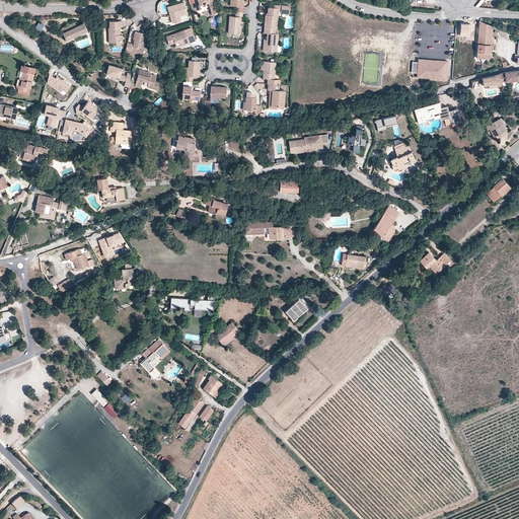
[(193,0),(194,2),(190,3),(194,14),(198,13),(197,10),(201,8),(200,4),(208,2),(212,14),(216,12),(212,0),(193,0)]
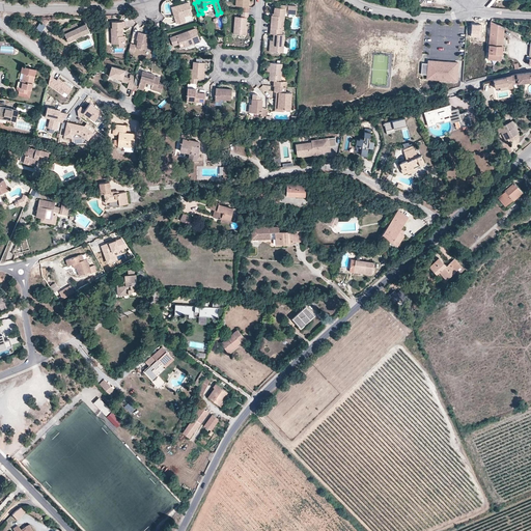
[(243,5),(243,10),(249,11),(249,0),(235,0),(236,5),(243,5)]
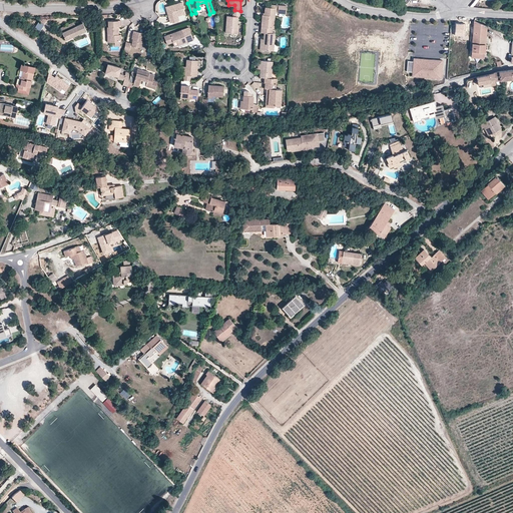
[(172,21),(178,20),(180,20),(179,16),(186,13),(183,2),(167,6),(169,16),(171,16),(172,21)]
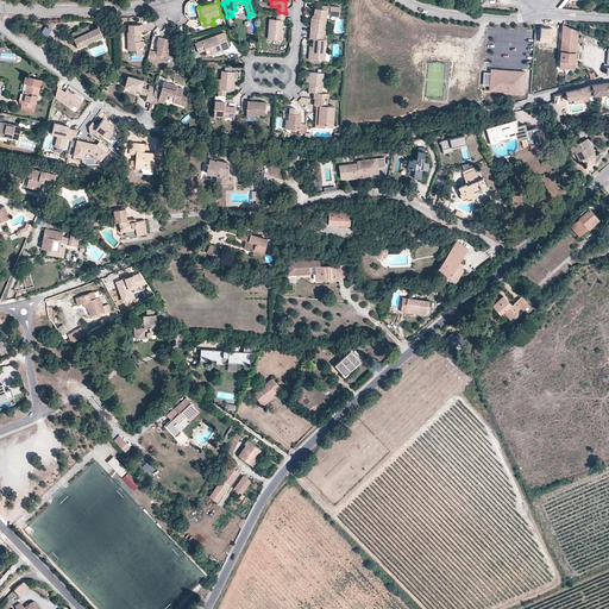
[(311,17),(309,31),(320,32),(321,23),(325,23),(326,14),(326,10),(330,8),(328,14),(339,16),(339,6),(321,4),(321,7),(314,7),(313,17),(311,17)]
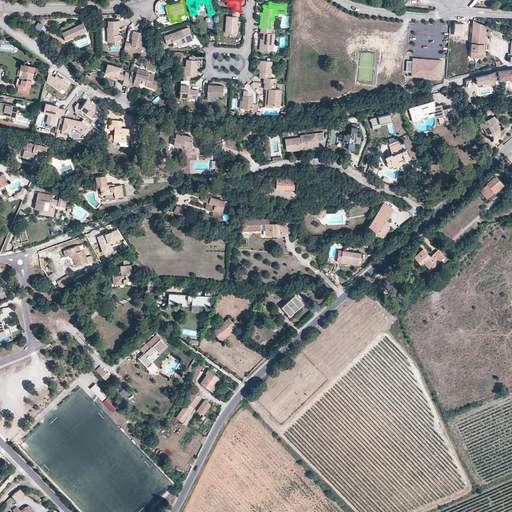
[(240,11),(234,10),(233,16),(227,15),(226,32),(236,33),(237,24),(238,15),(239,16),(240,11)]
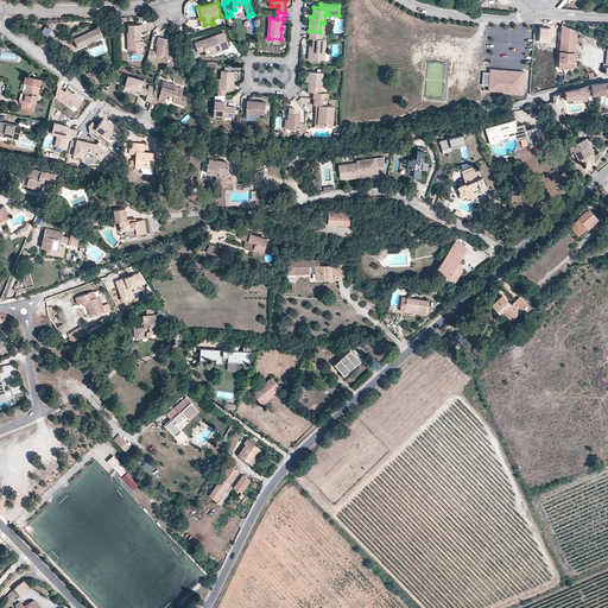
[(71,37),(76,46),(100,35),(96,25),(88,29),(86,24),(69,32),(71,37)]
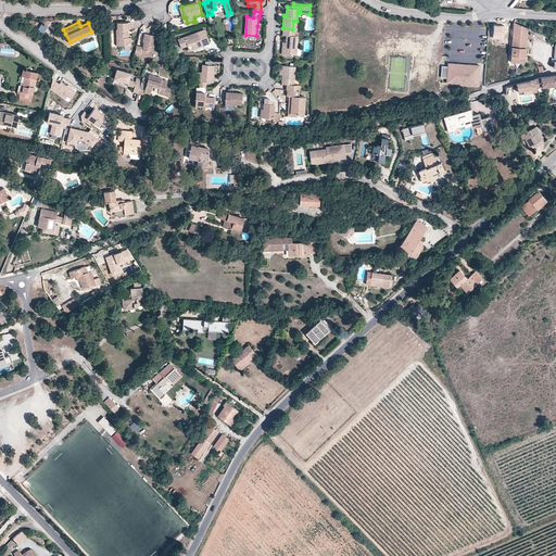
[(115,29),(115,46),(124,46),(124,49),(131,49),(131,38),(128,38),(127,28),(130,28),(130,22),(116,22),(117,29),(115,29)]
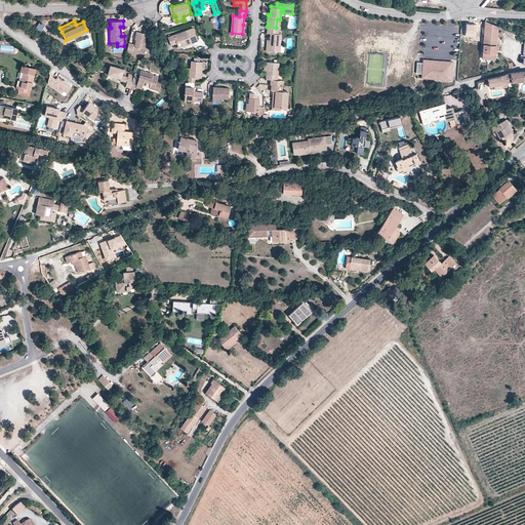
[(496,26),(483,21),(481,59),(494,61),(495,44),(496,26)]
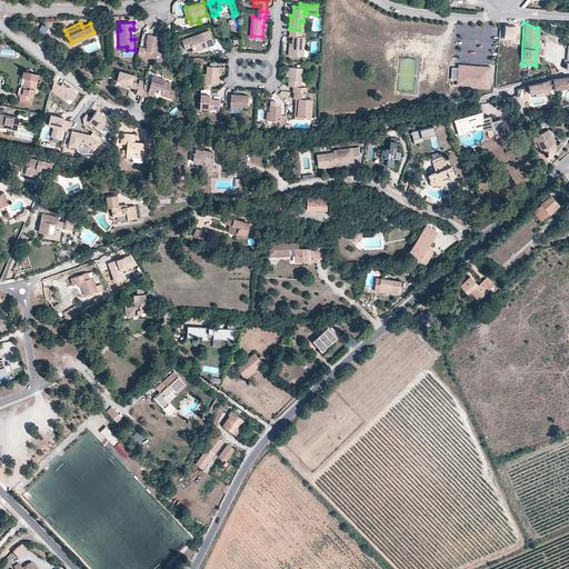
[(518,27),(506,26),(505,39),(517,40),(518,27)]
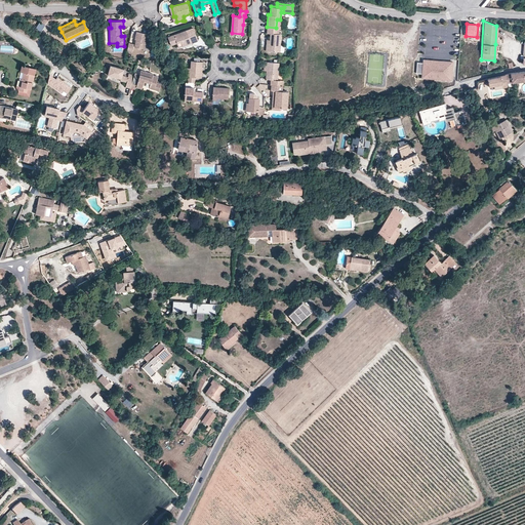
[(279,33),(279,28),(276,28),(267,27),(267,32),(270,33),(269,39),(268,43),(267,43),(267,50),(280,51),(281,34),(279,33)]
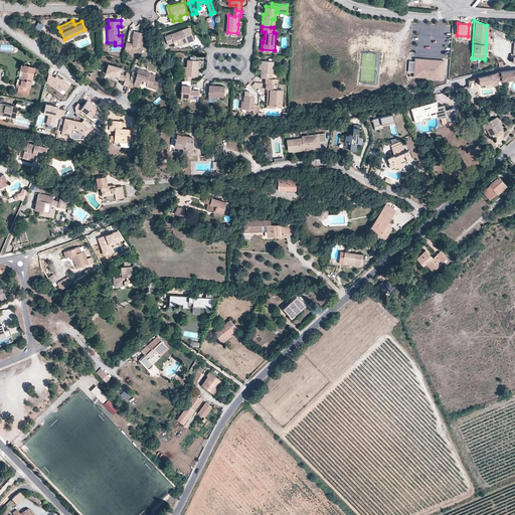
[(190,27),(182,29),(184,35),(192,33),(190,27)]
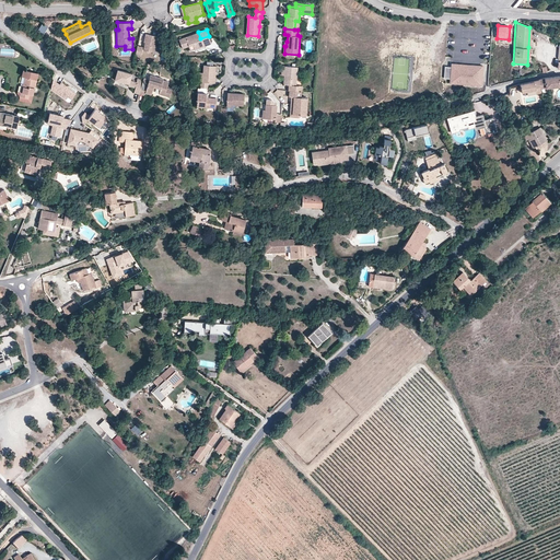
[(197,44),(198,48),(211,44),(209,36),(200,38),(198,32),(178,39),(183,48),(189,46),(197,44)]
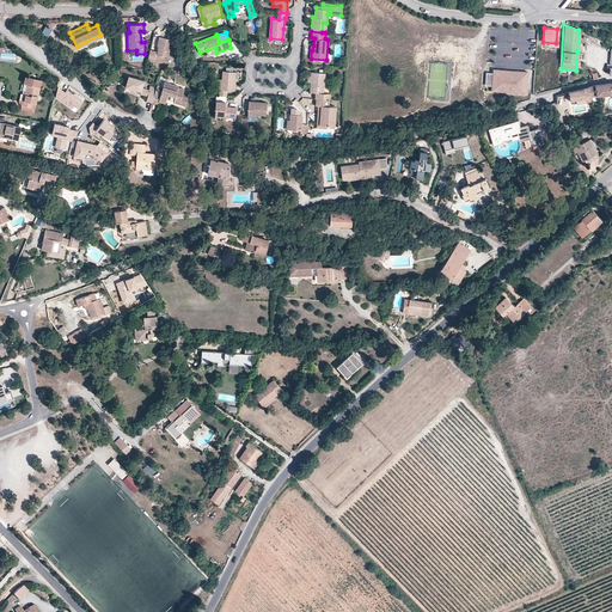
[(171,40),(158,37),(157,47),(158,47),(157,55),(167,57),(171,40)]
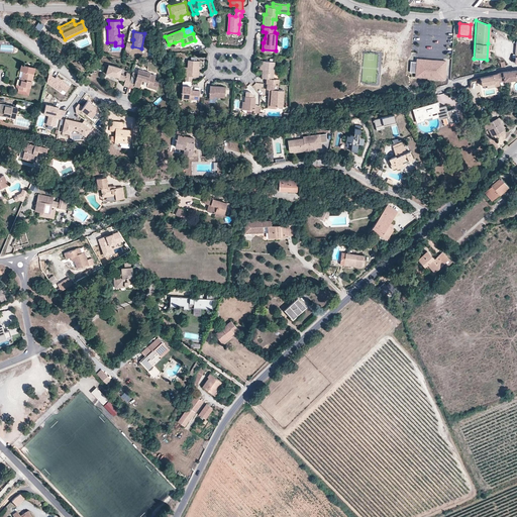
[(445,60),(416,59),(416,62),(416,72),(415,77),(444,78),(445,60)]
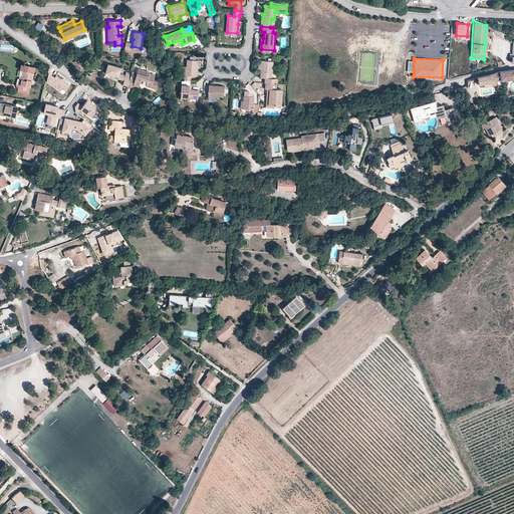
[(184,75),(184,80),(191,80),(191,75),(197,76),(197,60),(187,60),(186,66),(184,66),(184,75)]
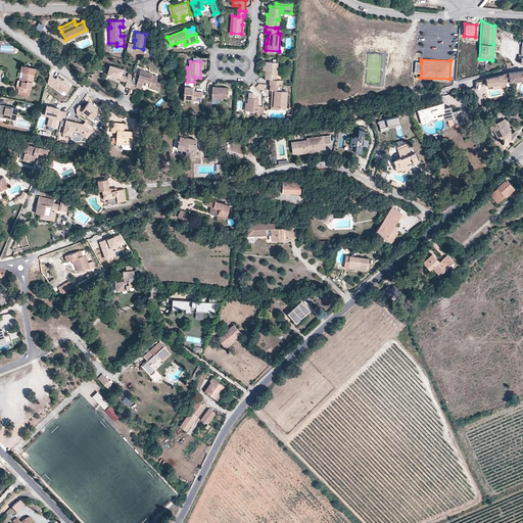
[(271,85),(282,86),(282,81),(276,80),(277,62),(266,61),(265,72),(264,79),(269,80),(269,85),(271,85)]
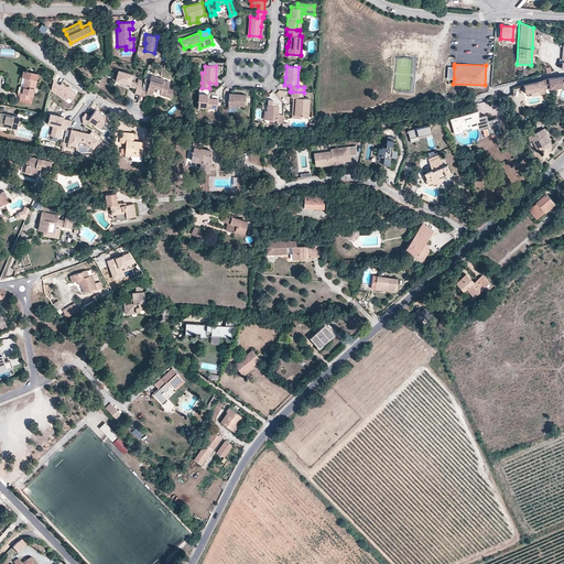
[(17,91),(20,96),(28,97),(29,94),(32,95),(35,79),(38,78),(39,72),(23,68),(21,75),(24,76),(22,85),(18,84),(17,91)]
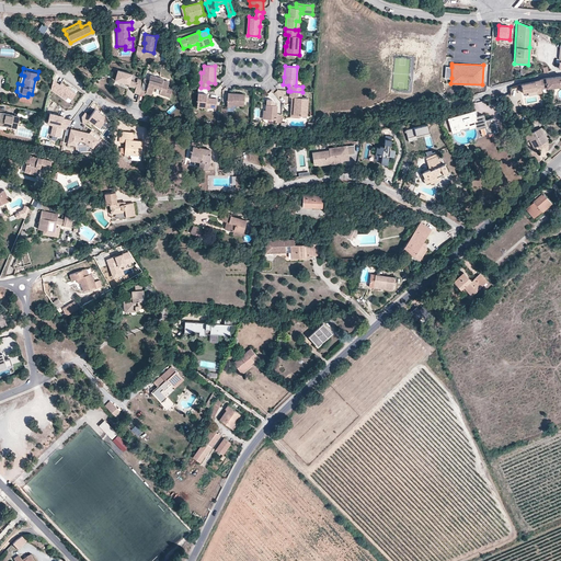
[(115,80),(129,84),(130,80),(133,73),(117,69),(115,80)]
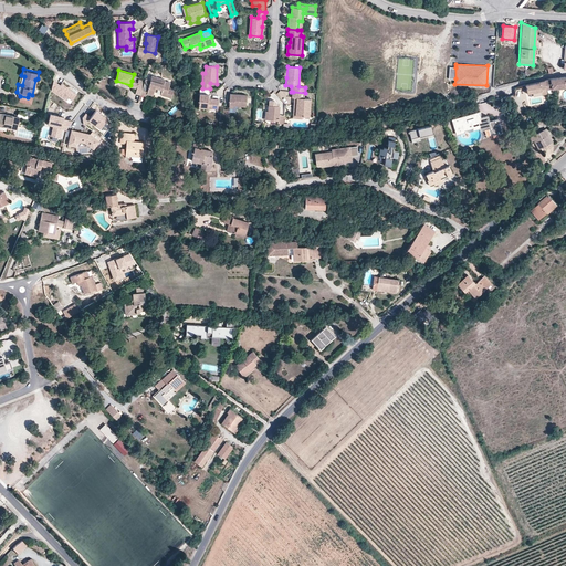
[(555,81),(557,87),(565,86),(565,76),(561,77),(561,80),(555,81)]
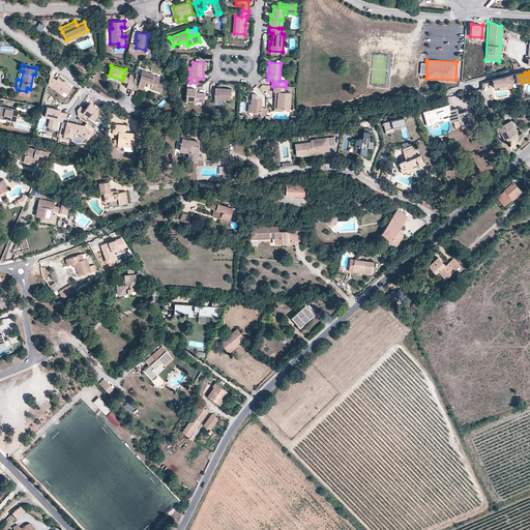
[(525,72),(507,75),(509,83),(512,83),(522,82),(520,76),(525,75),(525,72)]
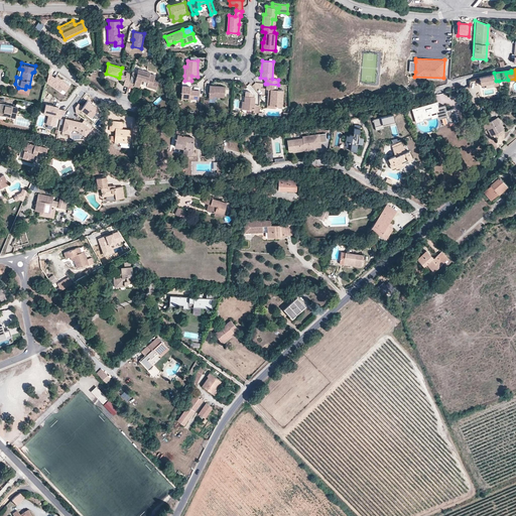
[(53,77),(47,73),(45,81),(59,91),(61,88),(65,91),(69,85),(54,75),(53,77)]
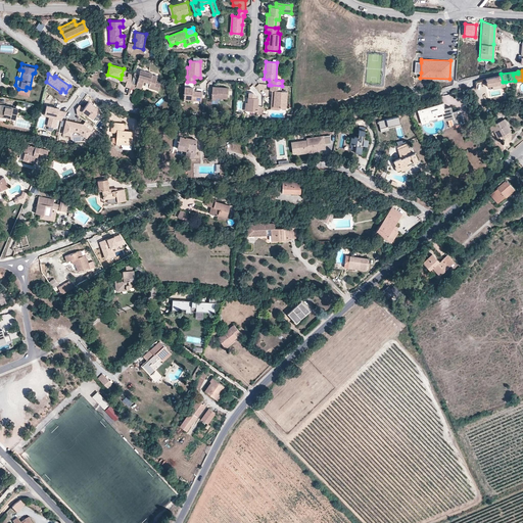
[(132,78),(129,89),(135,90),(136,88),(136,86),(141,88),(143,83),(145,84),(146,82),(149,83),(149,85),(147,90),(153,91),(153,89),(158,91),(159,86),(155,85),(156,79),(151,77),(151,76),(143,74),(142,78),(138,77),(133,75),(132,78)]
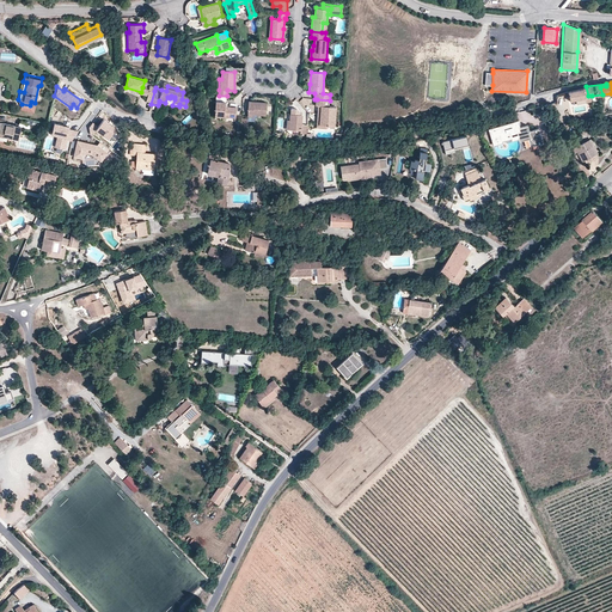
[(588,96),(586,86),(579,87),(565,91),(568,101),(583,97),(583,102),(589,101),(588,96)]
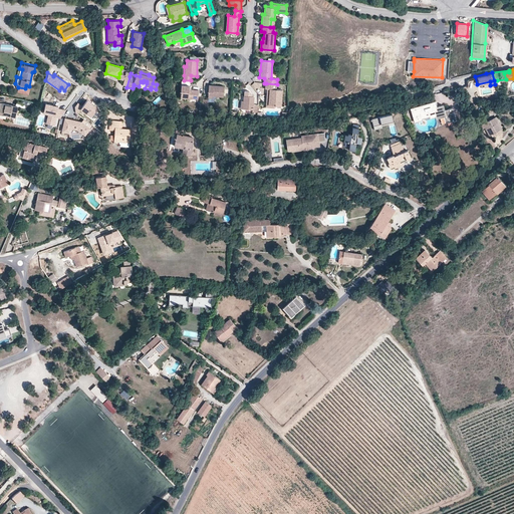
[(277,88),(277,84),(266,83),(266,87),(269,88),(271,88),(270,104),(276,104),(282,105),(283,89),(277,88)]
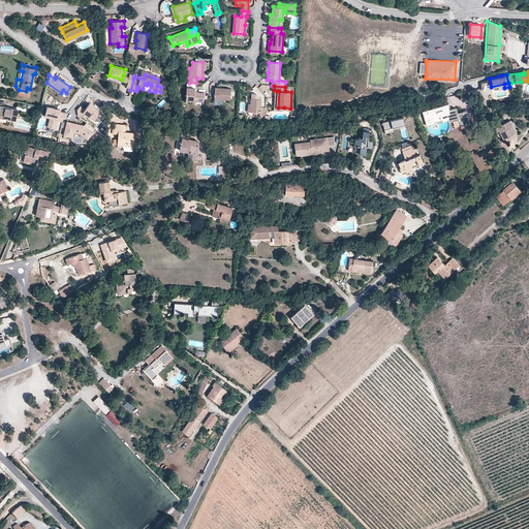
[(476,97),(472,90),(471,86),(465,88),(467,92),(465,93),(469,100),(476,97)]
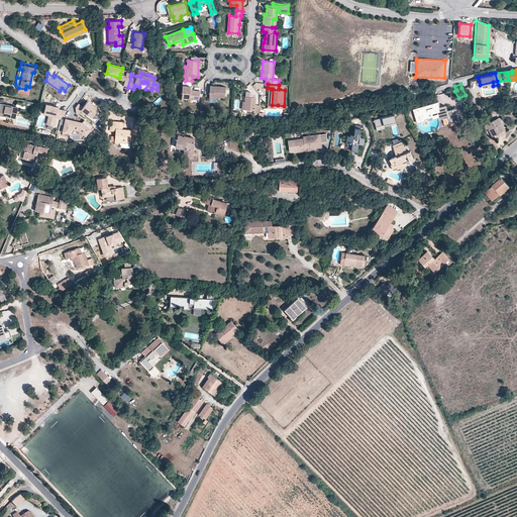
[(191,86),(183,85),(181,98),(199,99),(200,91),(191,90),(191,86)]
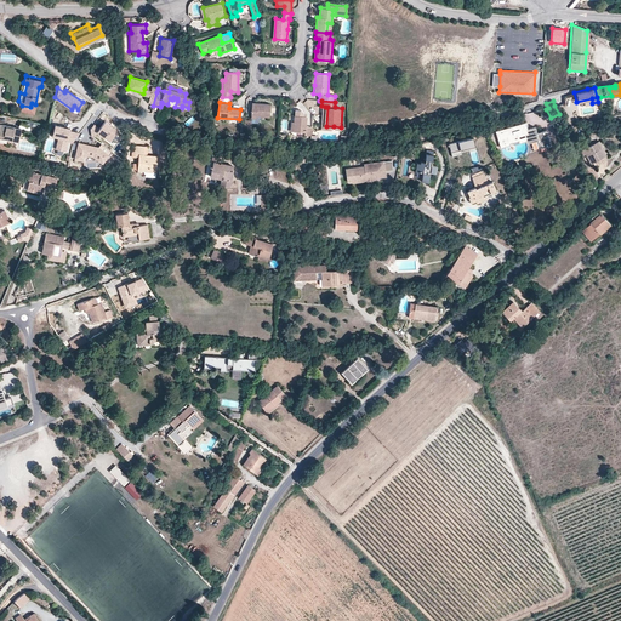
[(251,115),(258,117),(271,117),(271,104),(251,103),(251,115)]
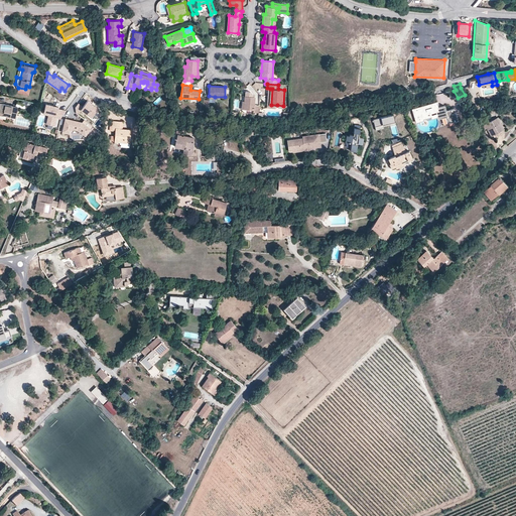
[(277,108),(277,105),(271,105),(272,89),(270,89),(268,108),(277,108)]
